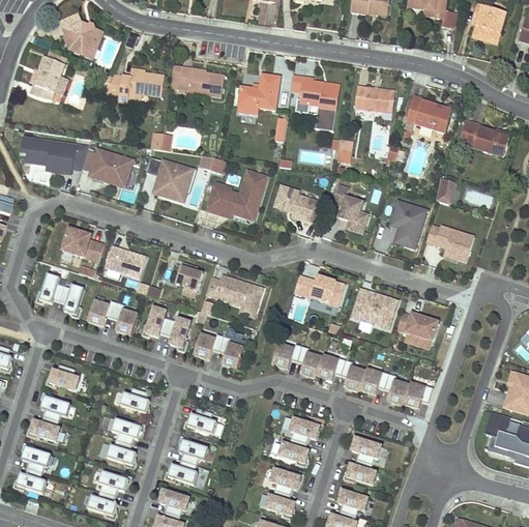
[(351,0),(350,10),(358,11),(366,12),(368,9),(387,11),(389,0),(351,0)]
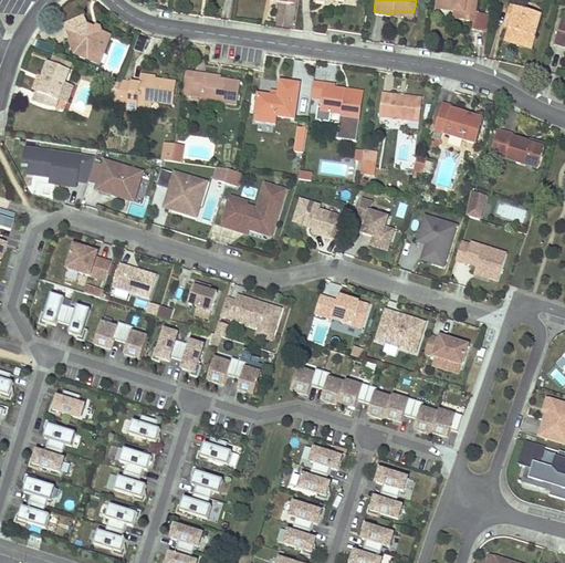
[(438,0),(437,6),(454,8),(459,9),(458,17),(473,19),(472,27),(480,28),(483,12),(474,11),(477,0),(438,0)]
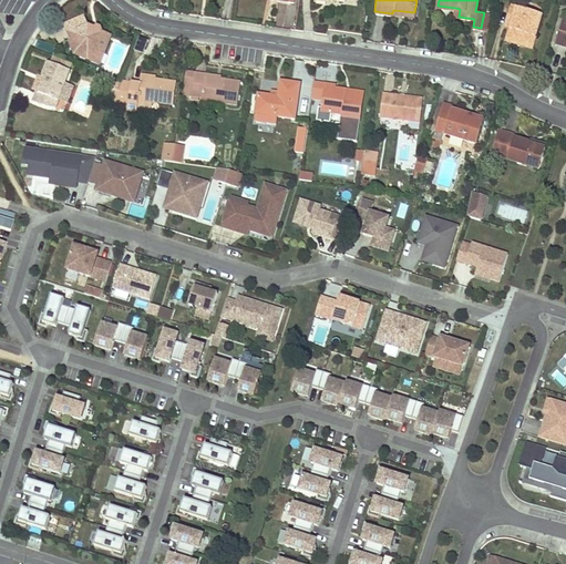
[(505,38),(513,40),(521,43),(523,36),(528,33),(534,34),(541,12),(510,3),(507,12),(512,13),(508,27),(505,38)]
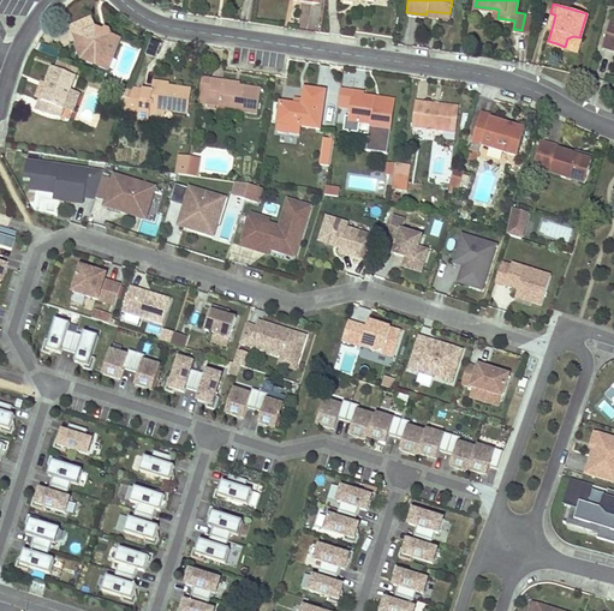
[(118,41),(117,41),(115,41),(118,35),(111,33),(108,27),(103,24),(102,28),(101,31),(97,30),(94,29),(95,25),(91,13),(70,23),(77,40),(83,54),(96,59),(107,53),(113,55),(118,41)]
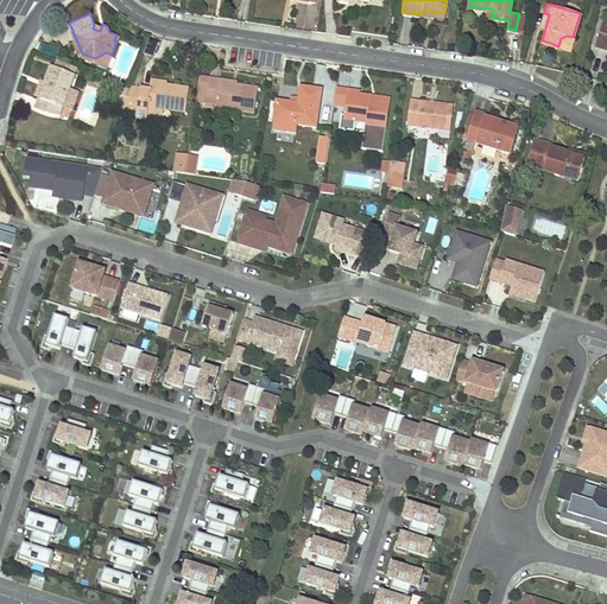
[(525,32),(528,14),(519,13),(516,30),(525,32)]
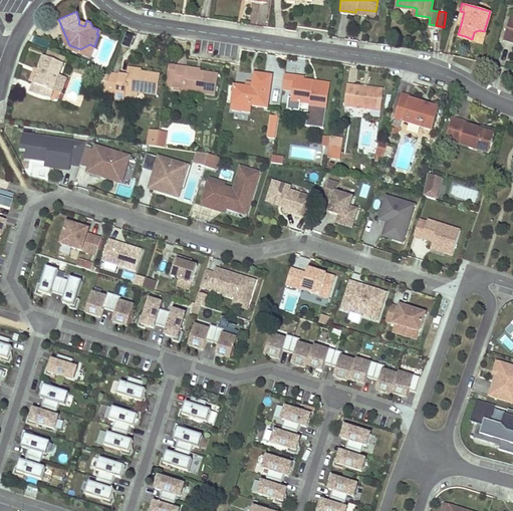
[(456,22),(461,24),(464,12),(460,11),(456,22)]
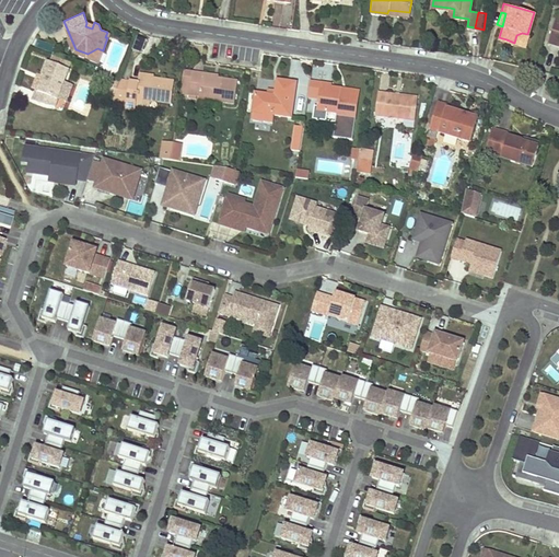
[(558,16),(555,15),(547,39),(558,43),(558,16)]
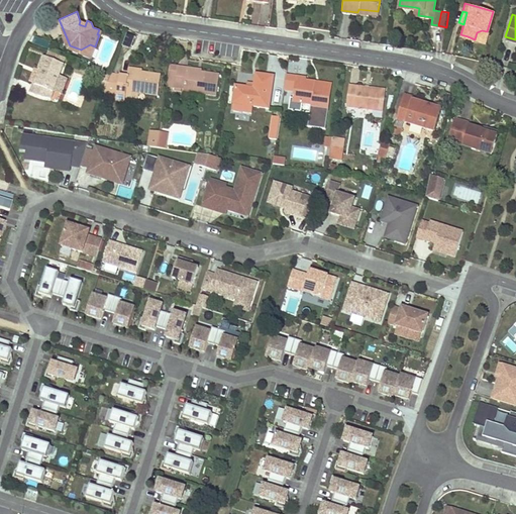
[(482,30),(477,32),(475,39),(485,41),(487,31),(482,30)]
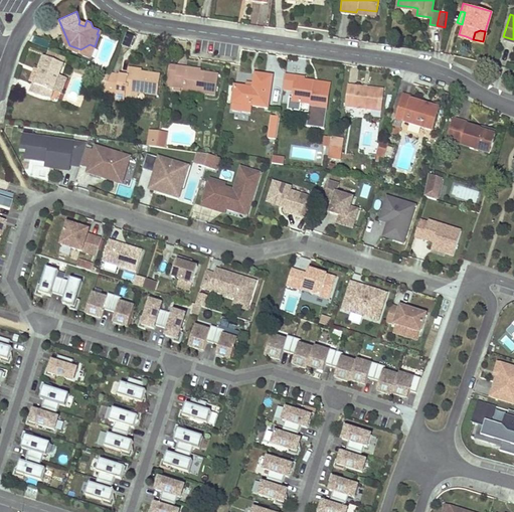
[(80,49),(69,45),(64,33),(61,34),(67,47),(91,56),(95,46),(90,44),(80,49)]
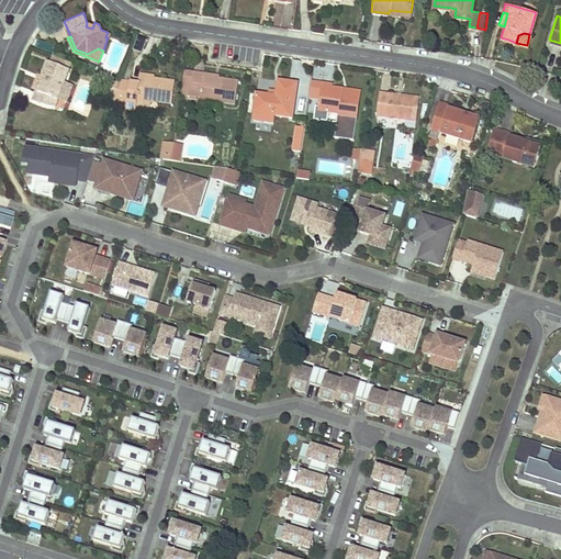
[(51,53),(53,45),(37,38),(35,46),(51,53)]
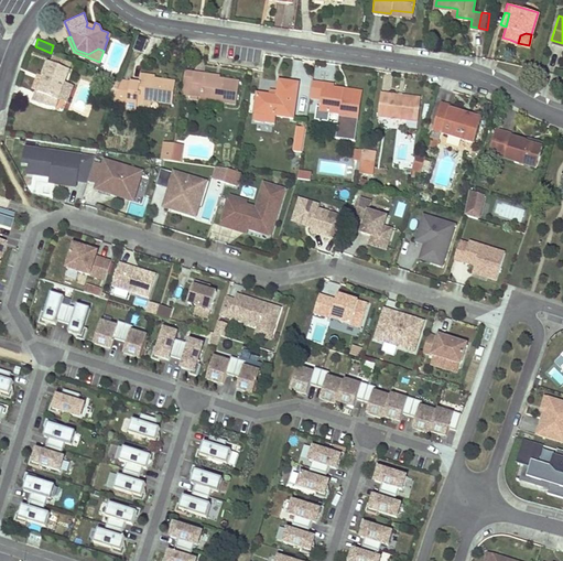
[(39,89),(38,88),(36,88),(32,98),(46,103),(55,104),(57,96),(64,81),(69,67),(47,58),(42,73),(44,74),(39,89)]
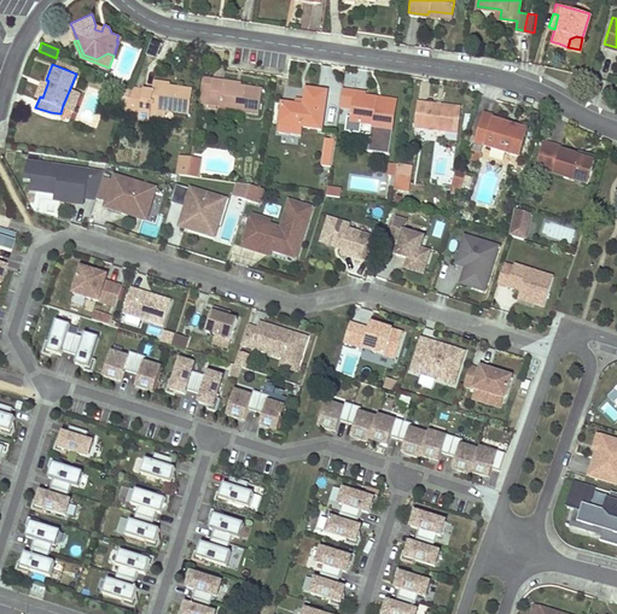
[(208,100),(211,75),(203,74),(198,99),(208,100)]
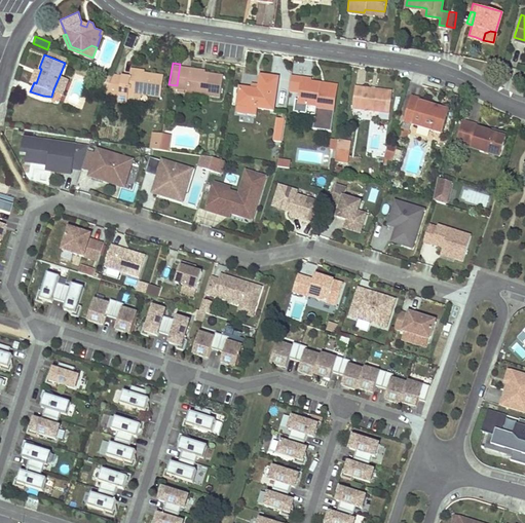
[(180,64),(177,85),(183,86),(187,87),(186,89),(219,95),(223,73),(203,70),(190,68),(191,66),(180,64)]
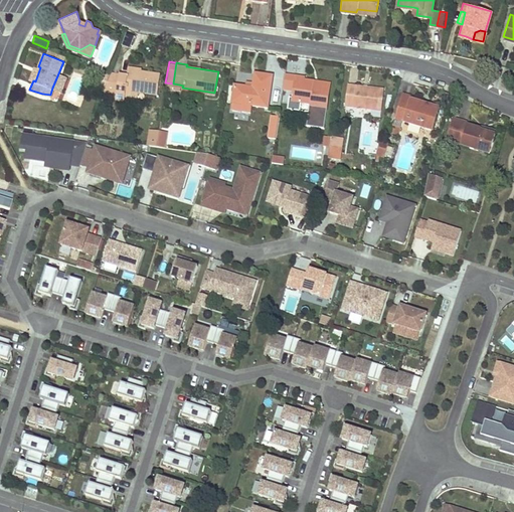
[(35,81),(40,67),(38,66),(34,65),(28,79),(33,80),(34,80),(35,81)]
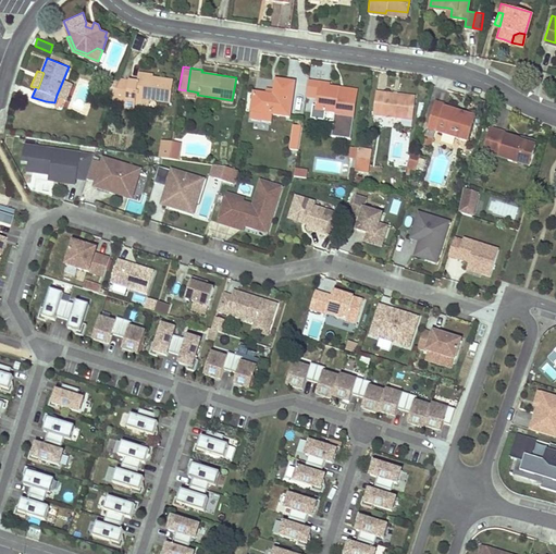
[(135,94),(141,95),(149,96),(169,99),(173,78),(151,75),(148,74),(138,72),(137,79),(128,78),(120,76),(119,78),(113,93),(112,95),(125,97),(134,98),(135,94)]
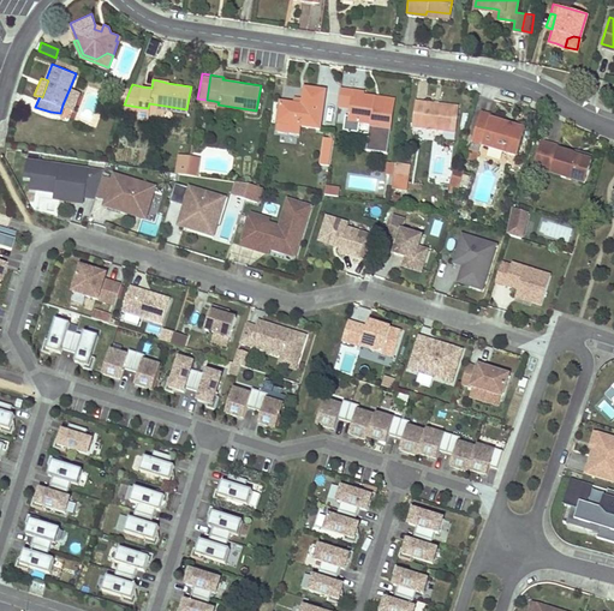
[(125,102),(131,87),(123,83),(117,99),(125,102)]
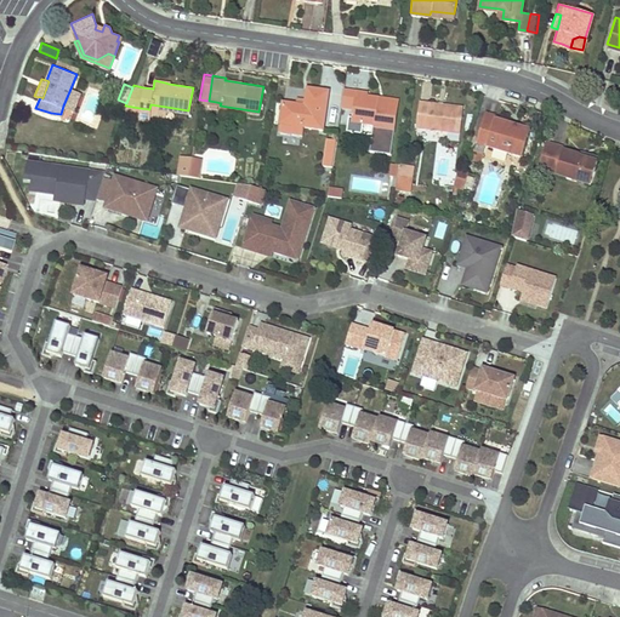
[(283,101),(282,110),(279,120),(303,124),(323,126),(328,89),(307,86),(305,103),(283,101)]
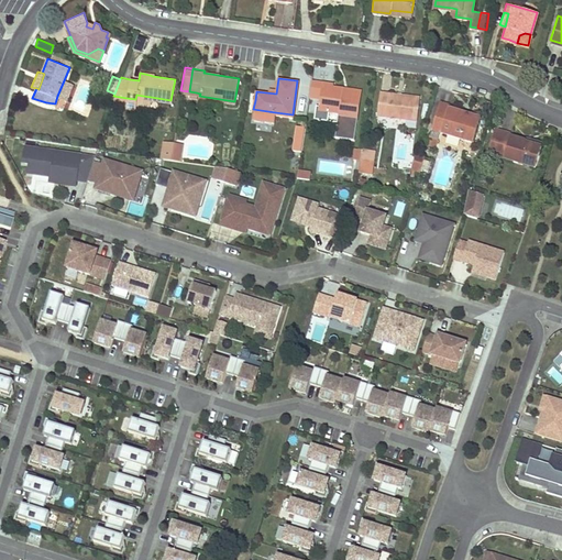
[(65,98),(70,83),(64,80),(57,96),(65,98)]
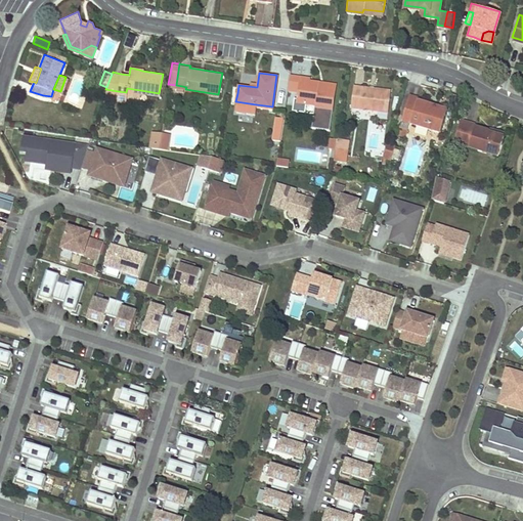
[(315,102),(311,125),(330,128),(336,85),(319,82),(319,80),(309,78),(309,76),(300,75),(297,99),(315,102)]
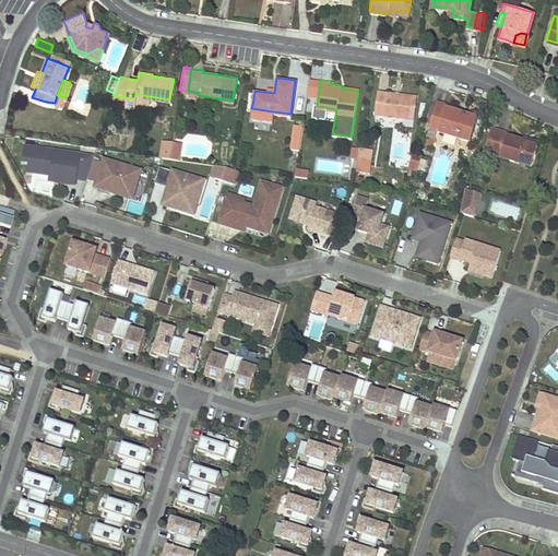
[(374,113),(393,115),(413,118),(416,95),(377,90),(374,113)]
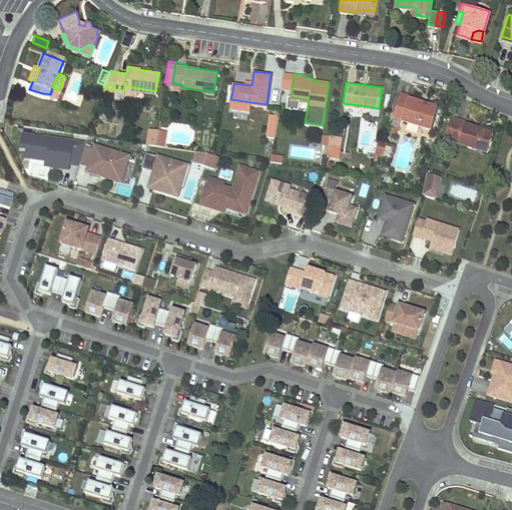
[(123,90),(115,89),(114,97),(122,98),(123,90)]
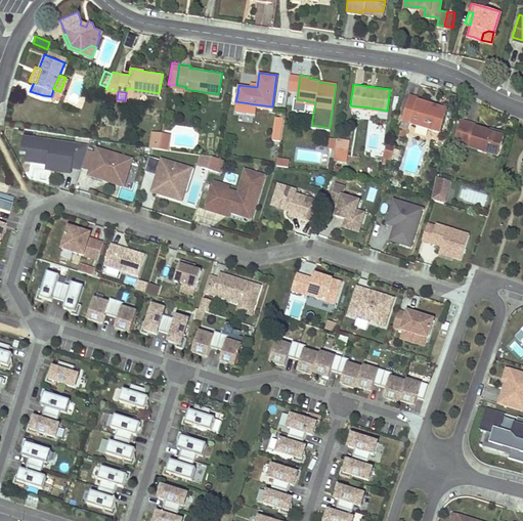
[(403,111),(407,113),(411,114),(409,121),(440,131),(447,109),(418,98),(419,96),(409,93),(403,111)]
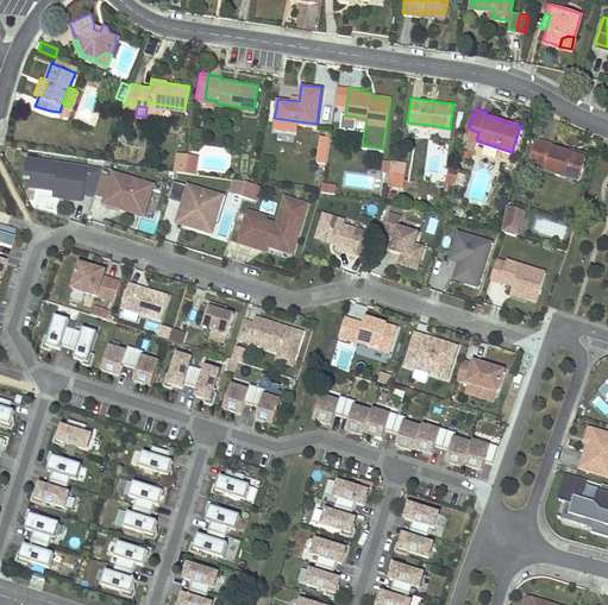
[(298,121),(274,118),(273,127),(295,131),(298,121)]
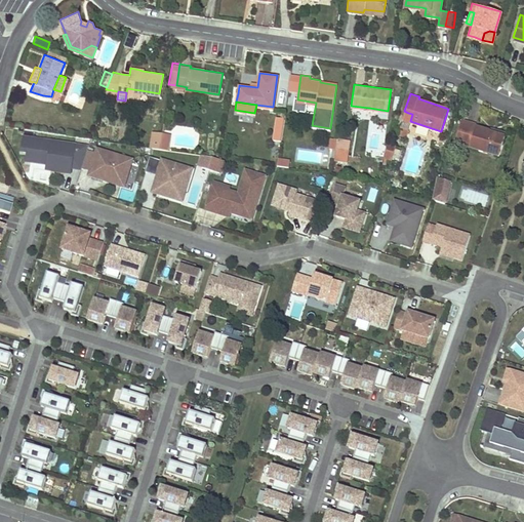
[(402,119),(410,121),(412,114),(408,113),(404,111),(402,119)]
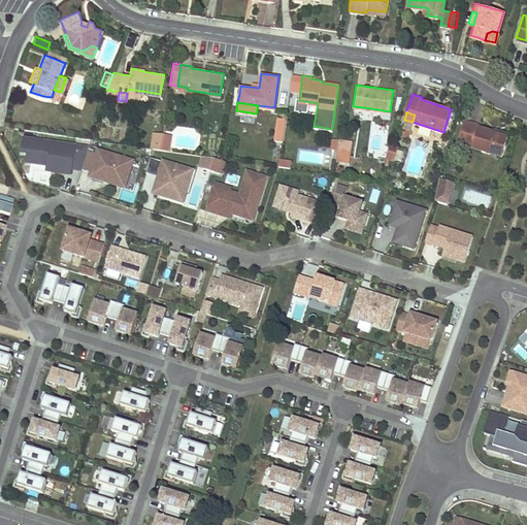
[(285,117),(277,116),(274,138),(282,139),(285,117)]
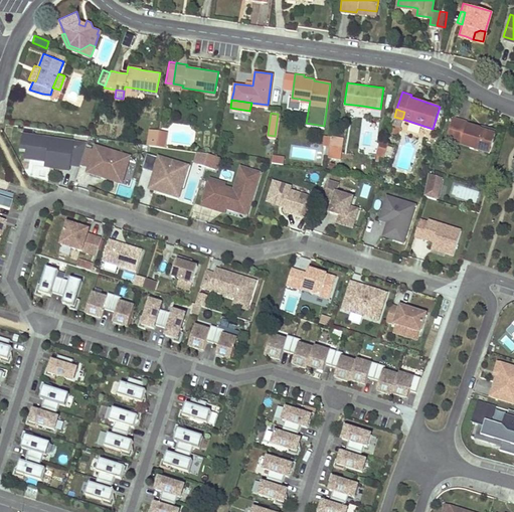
[(490,152),(496,133),(480,128),(481,127),(467,123),(468,122),(468,121),(453,116),(448,132),(463,137),(461,143),(490,152)]
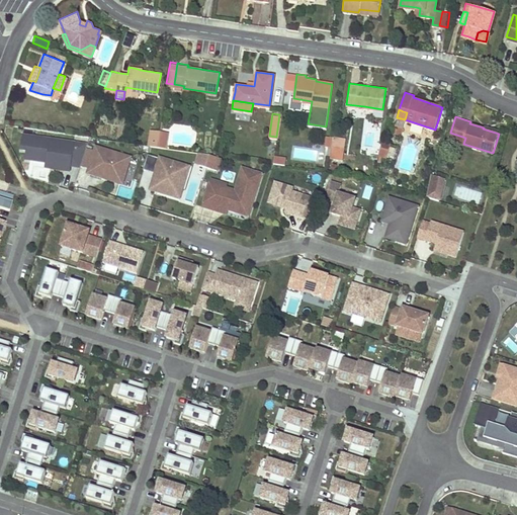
[(395,123),(392,132),(400,134),(402,126),(395,123)]
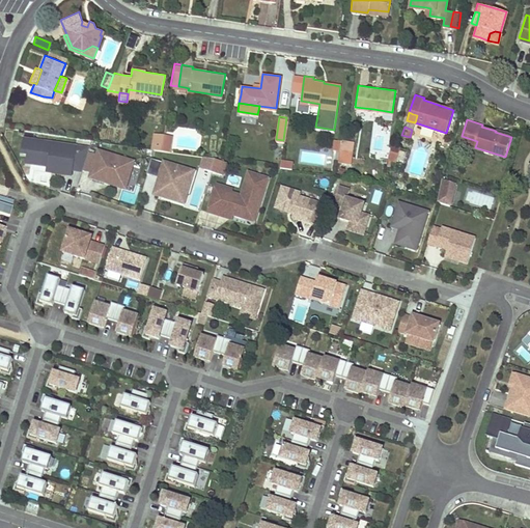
[(512,134),(497,129),(496,131),(495,132),(511,137),(512,134)]
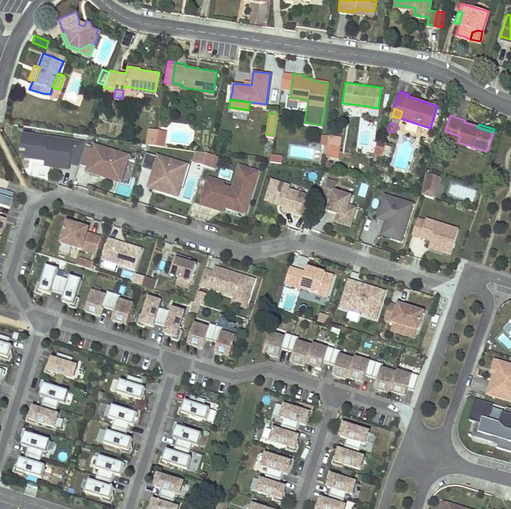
[(155,143),(157,128),(149,127),(147,142),(148,142),(155,143)]
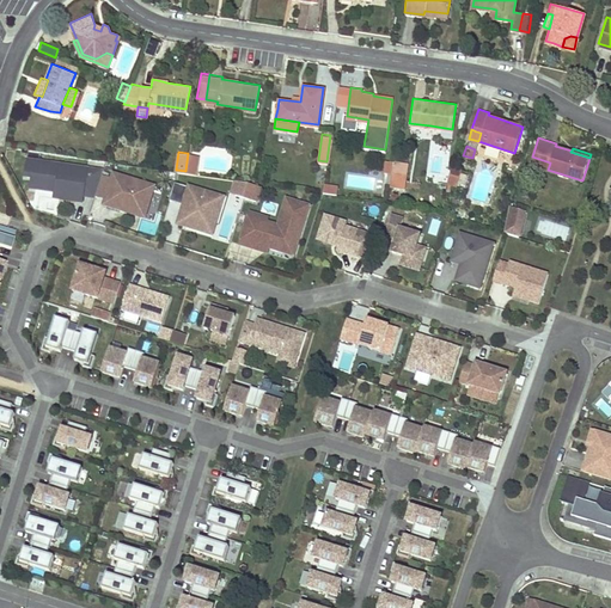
[(195,172),(197,155),(188,153),(185,171),(195,172)]
